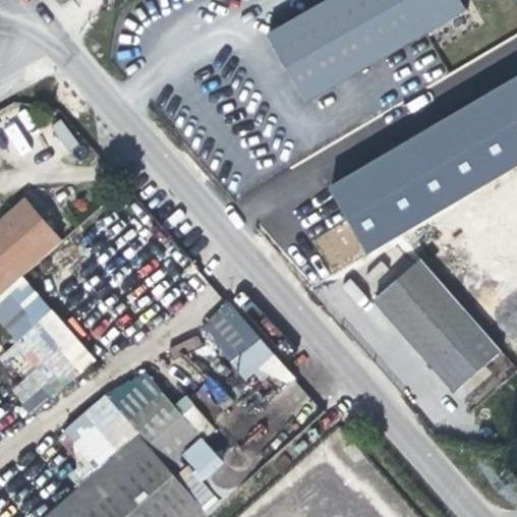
[(468,6),(464,0),(324,0),(268,33),(308,100),(468,6)]
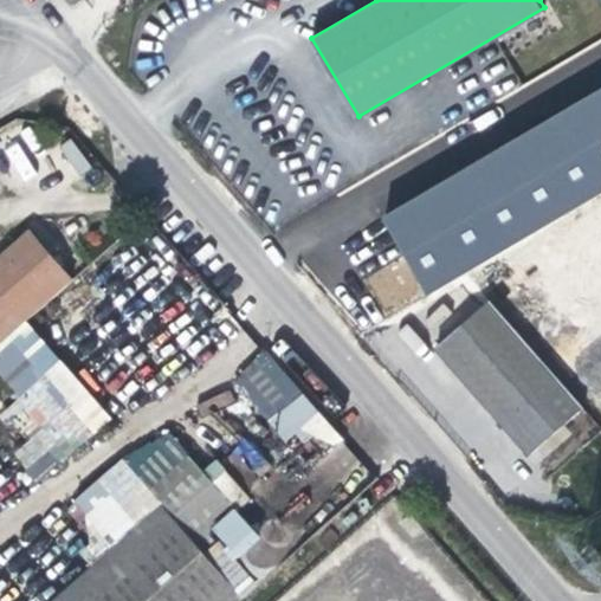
[(600,85),(381,218),(426,292),(600,186),(600,85)]
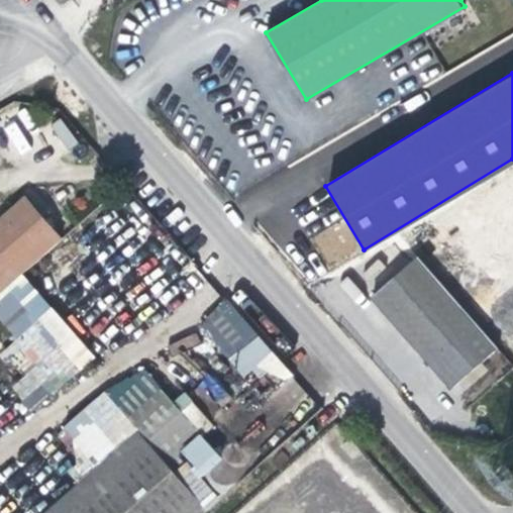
[(58,114),(46,120),(63,146),(74,139),(58,114)]
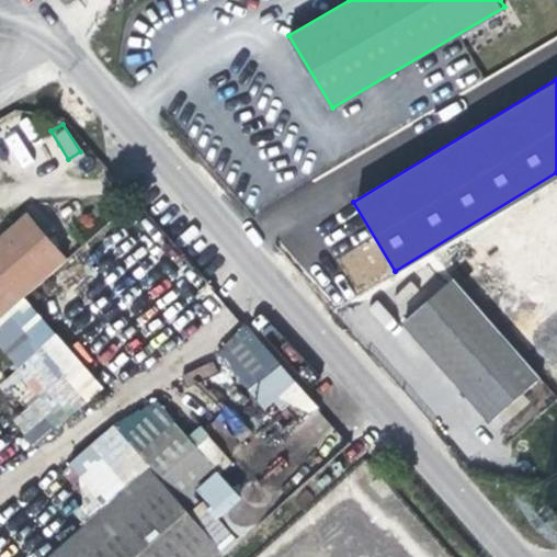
[(12,127),(1,134),(15,161),(26,155),(12,127)]
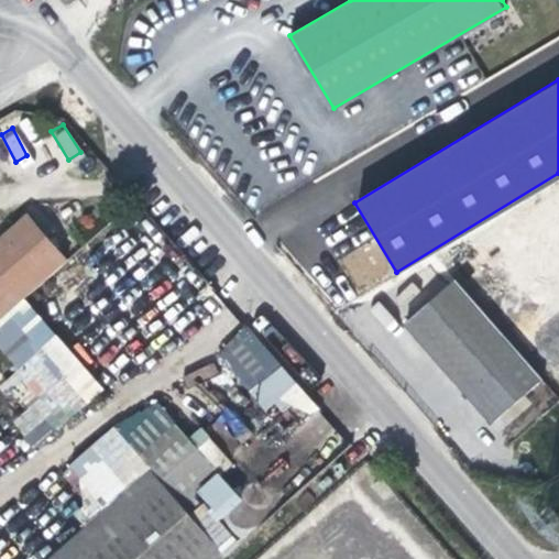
[(0,321),(11,311),(64,264),(44,240),(30,222),(0,248),(0,321)]
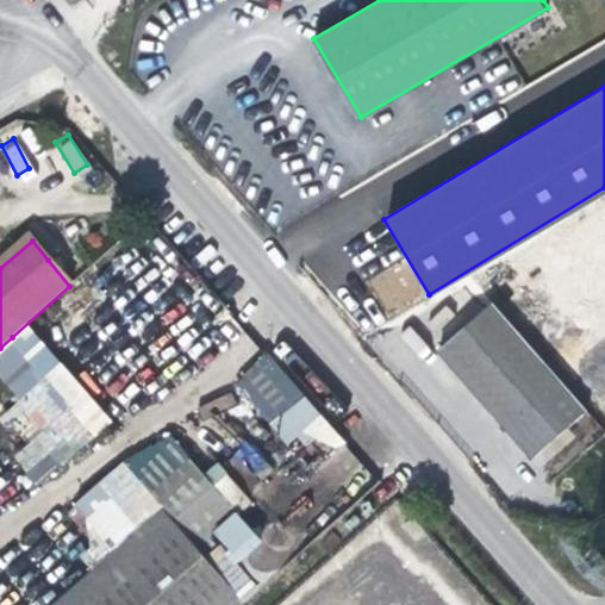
[(586,409),(490,300),(435,350),(509,435),(530,459),(586,409)]
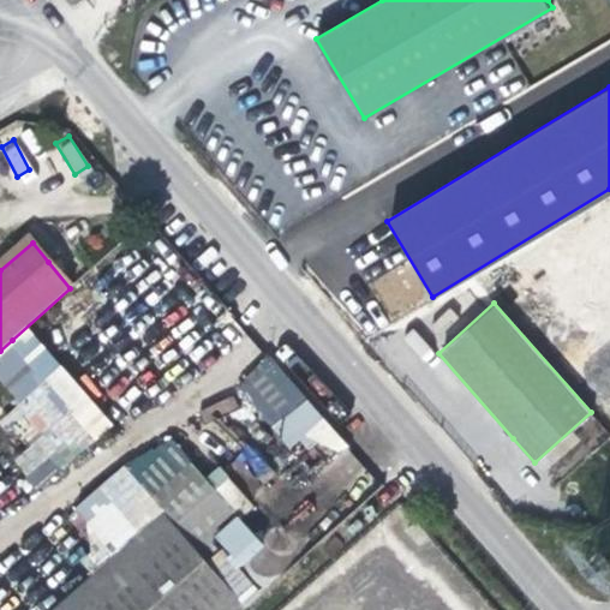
[(410,324),(399,333),(417,357),(428,348),(410,324)]
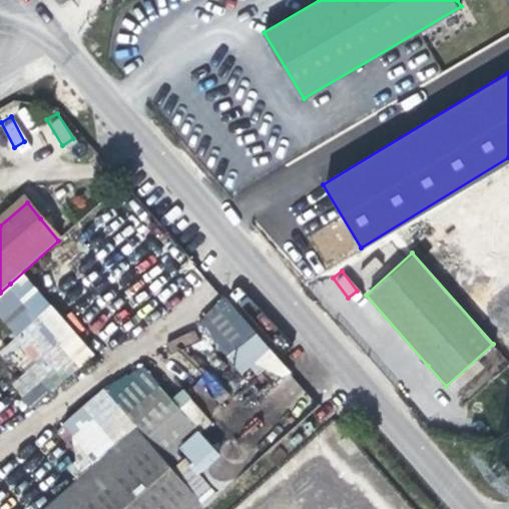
[(83,367),(10,284),(0,293),(0,318),(58,386),(83,367)]
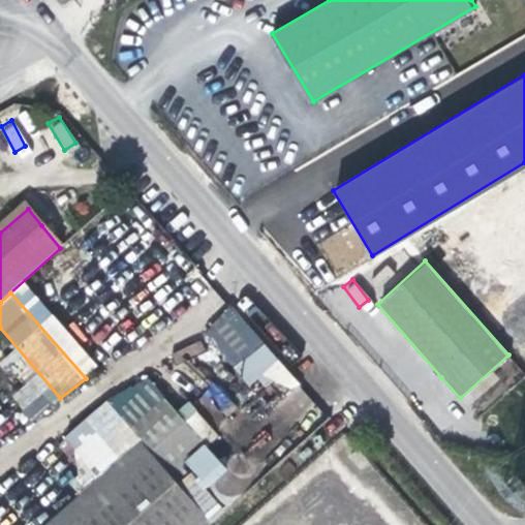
[(296,373),(229,299),(217,310),(202,325),(269,395),(296,373)]
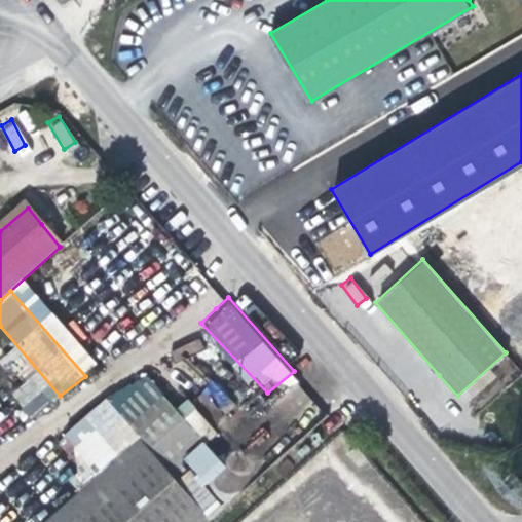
[(139,441),(40,521),(201,521),(209,516),(170,471),(202,443),(164,401),(128,430),(139,441)]
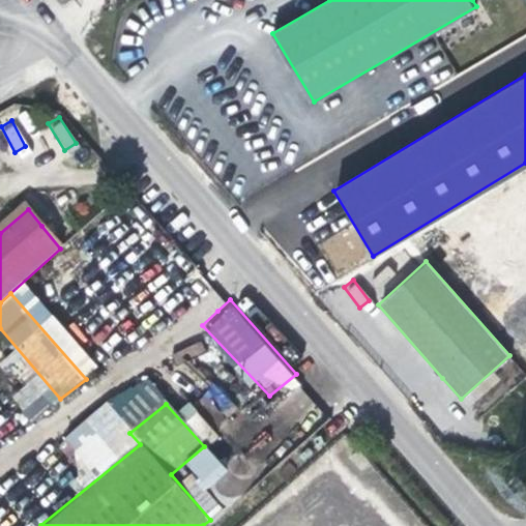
[(100,477),(140,444),(129,433),(106,406),(66,438),(100,477)]
